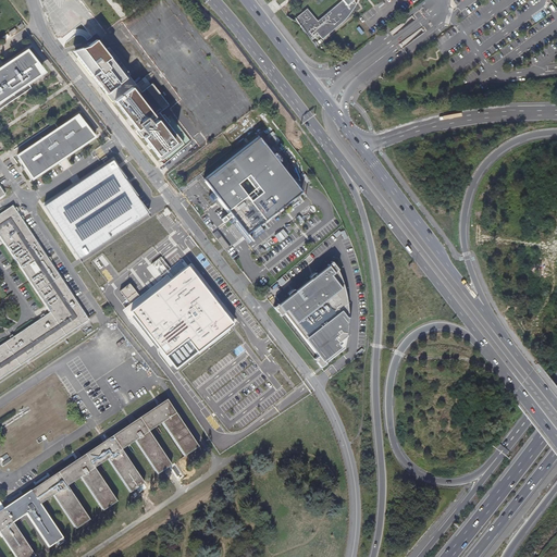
[(329,33),(334,29),(342,23),(346,19),(356,4),(353,0),(342,0),(343,0),(318,22),(307,9),(295,20),(300,26),(301,27),(310,38),(317,33),(319,31),(321,33),(322,33),(323,34),(325,34),(329,33)]
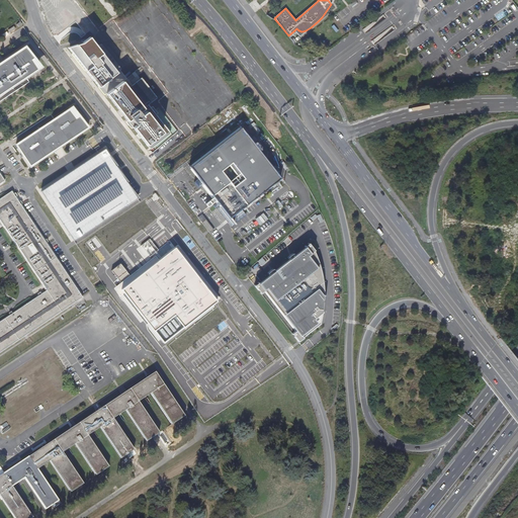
[(299,36),(311,27),(306,30),(303,31),(300,31),(299,30),(298,30),(296,28),(294,30),(299,36)]
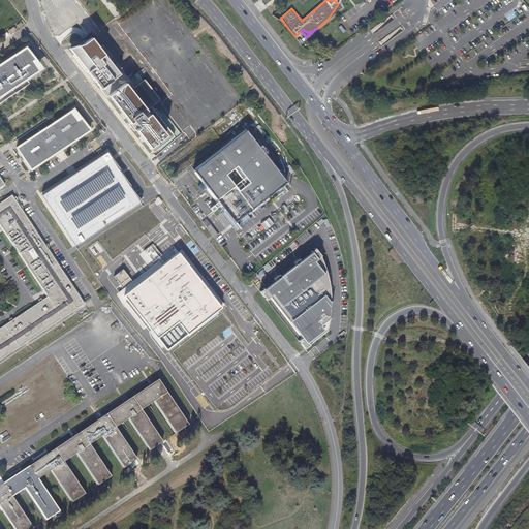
[(106,97),(109,96),(125,83),(119,74),(123,71),(124,70),(104,45),(98,47),(92,37),(84,43),(69,49),(74,55),(73,55),(87,72),(90,71),(102,88),(100,89),(106,97)]
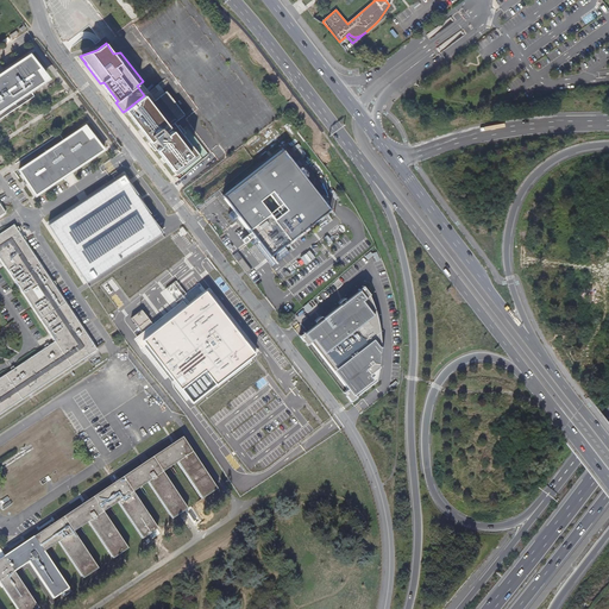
[(30,55),(0,77),(0,115),(45,81),(41,75),(37,70),(41,68),(30,55)]
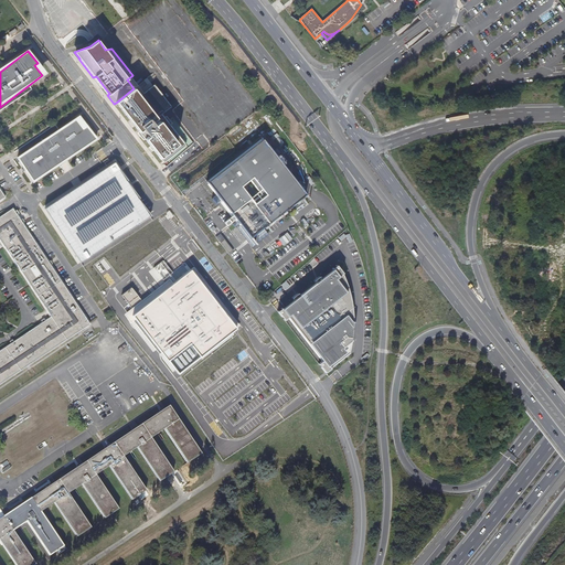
[(141,89),(131,76),(127,80),(134,88),(139,96),(153,86),(150,83),(141,89)]
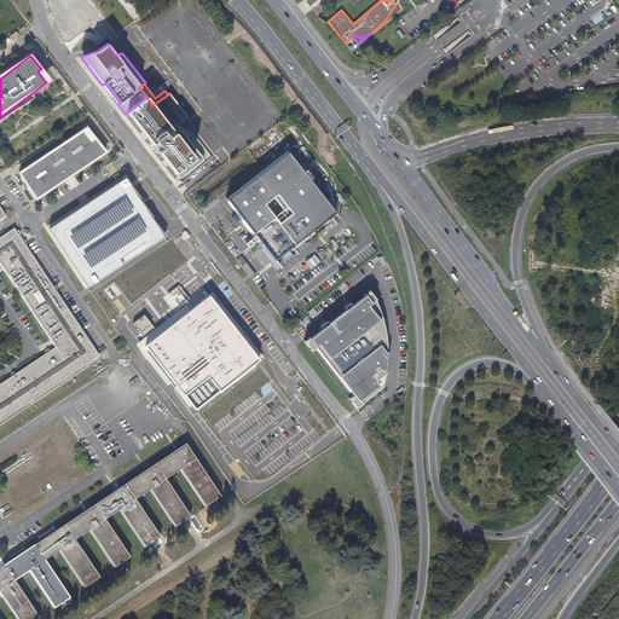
[(146,97),(127,113),(152,144),(150,145),(156,154),(158,152),(165,160),(163,161),(169,168),(171,167),(179,179),(204,160),(186,137),(189,136),(181,127),(180,128),(178,125),(187,117),(169,92),(168,94),(152,105),(146,97)]
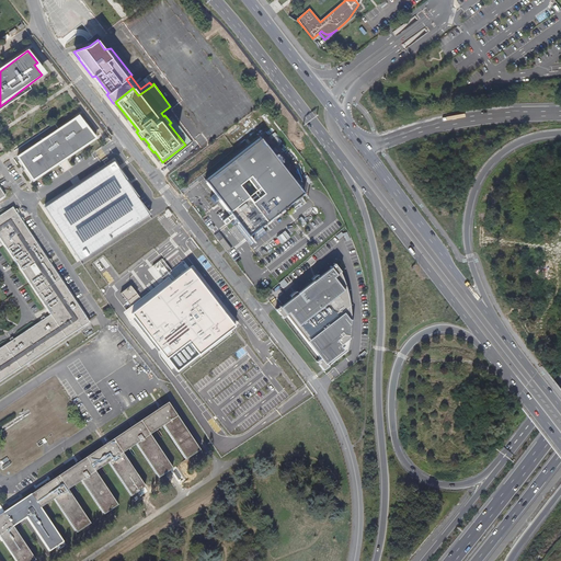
[(76,117),(26,157),(43,179),(95,138),(86,125),(83,127),(80,123),(76,117)]
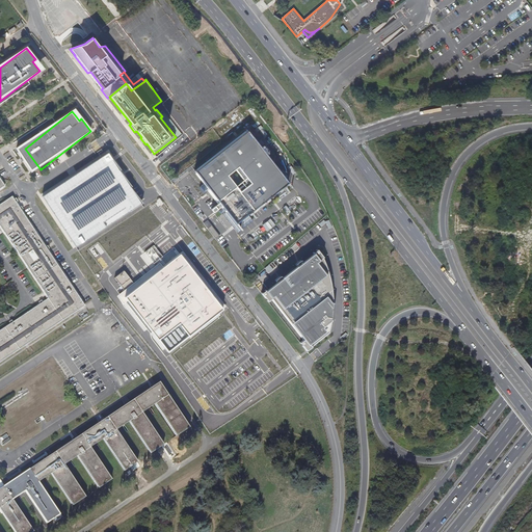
[(247,131),(195,171),(236,223),(288,183),(247,131)]
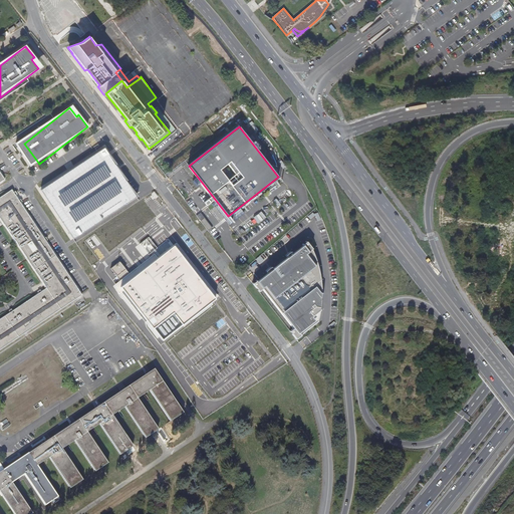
[(139,197),(105,148),(42,191),(75,240),(139,197)]
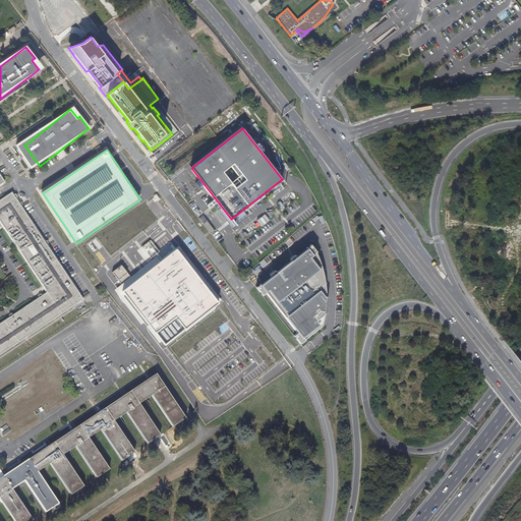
[(0,184),(4,181),(0,175),(0,354),(84,299),(91,295),(81,281),(74,285),(12,192),(0,199),(0,218),(48,291),(0,323),(0,184)]
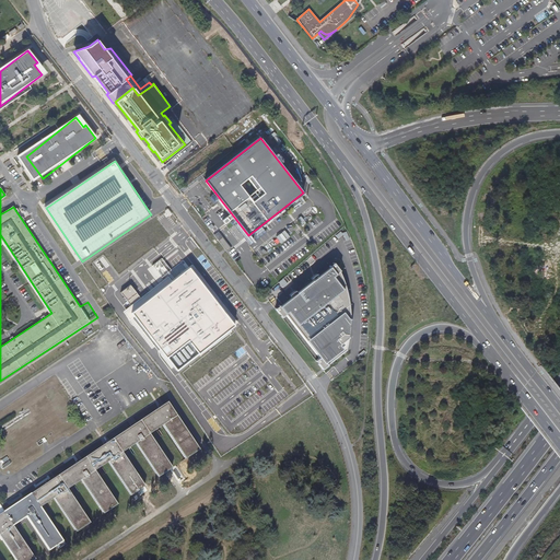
[(223,237),(219,241),(228,251),(231,248),(223,237)]
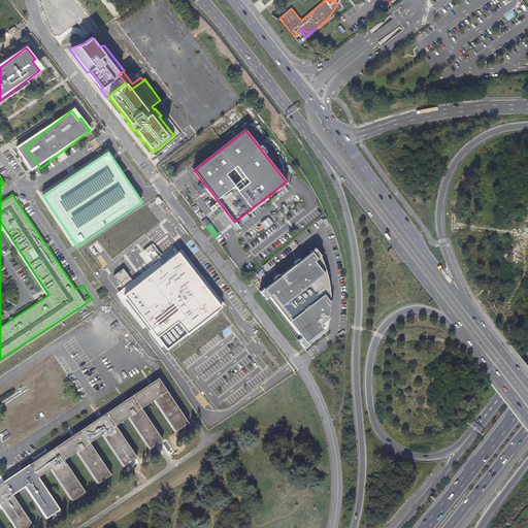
[(153,243),(144,250),(154,262),(162,256),(153,243)]
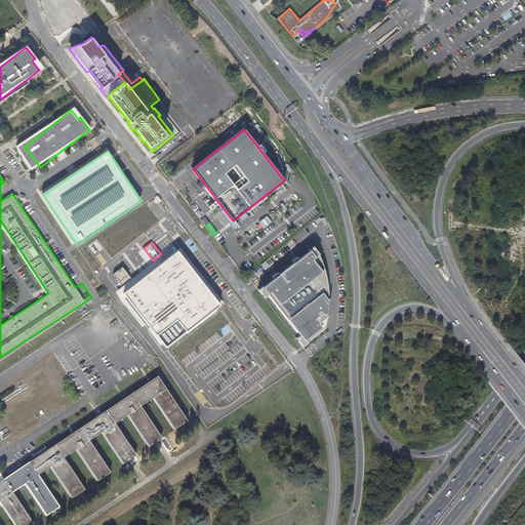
[(329,300),(328,299),(328,290),(326,276),(321,261),(318,254),(319,254),(313,246),(309,250),(310,250),(298,258),(297,256),(291,260),(293,263),(278,274),(277,272),(271,277),(273,279),(263,286),(261,286),(257,289),(264,297),(268,294),(299,334),(295,337),(303,347),(308,342),(307,341),(324,328),(326,320),(327,315),(328,316),(327,313),(328,306),(328,301),(329,300)]
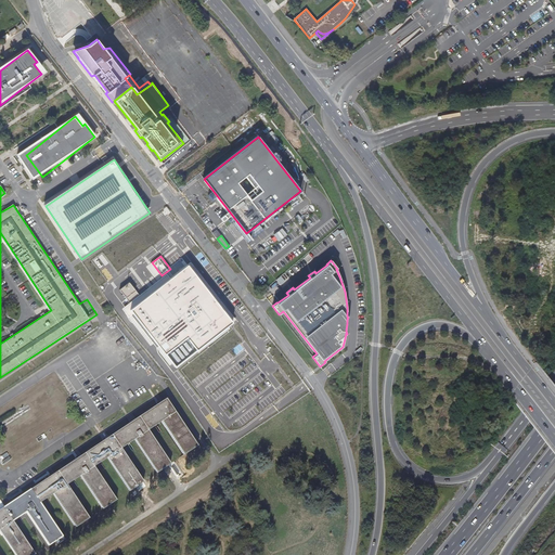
[(129,310),(175,368),(232,322),(196,275),(199,273),(191,262),(129,310)]
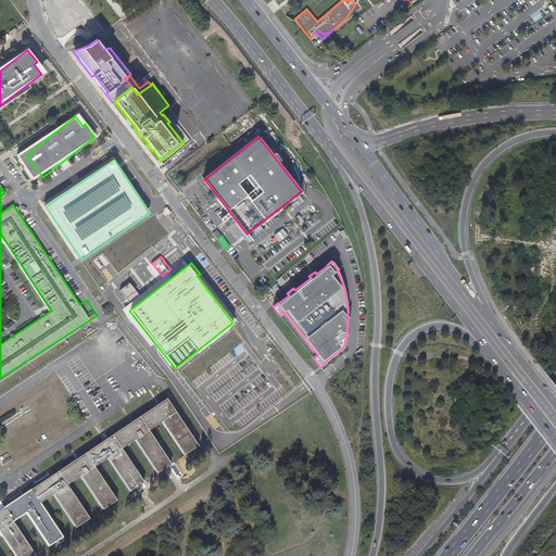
[(197,276),(232,323),(236,320),(200,274),(197,276)]
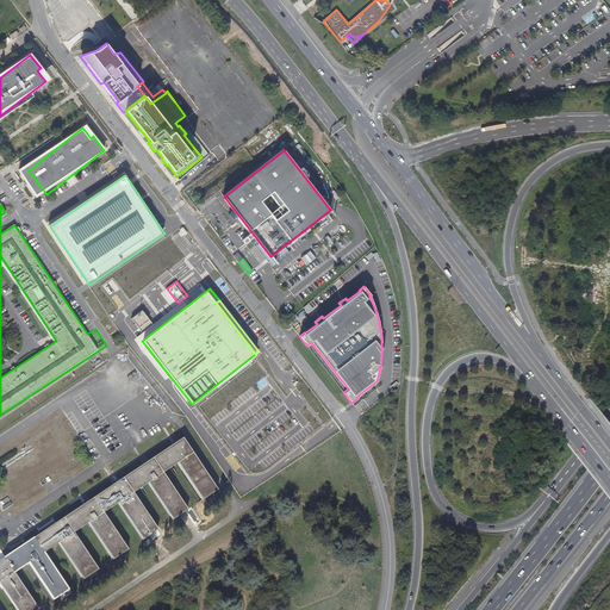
[(155,325),(143,311),(131,319),(143,334),(155,325)]
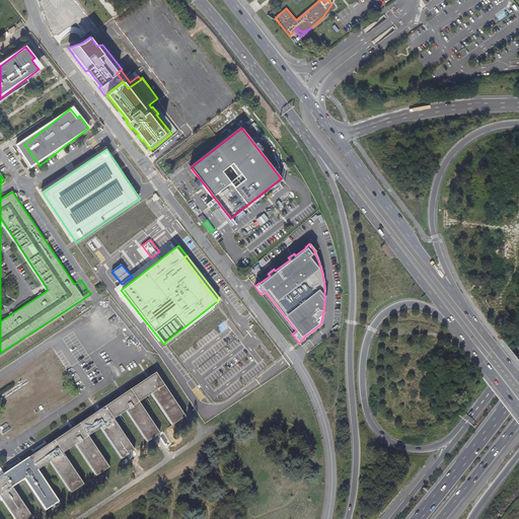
[(246,277),(254,271),(252,268),(244,275),(246,277)]
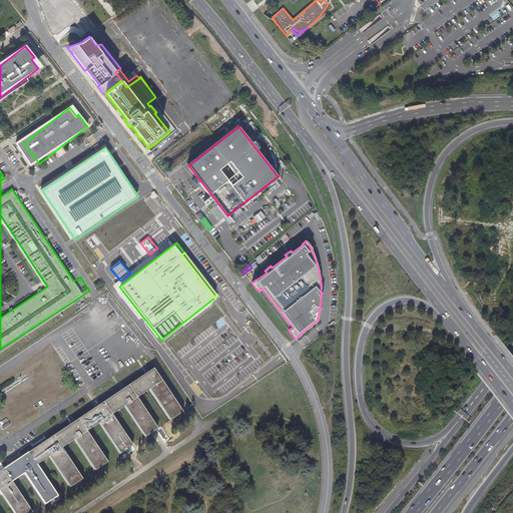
[(83,300),(74,306),(76,309),(85,303),(83,300)]
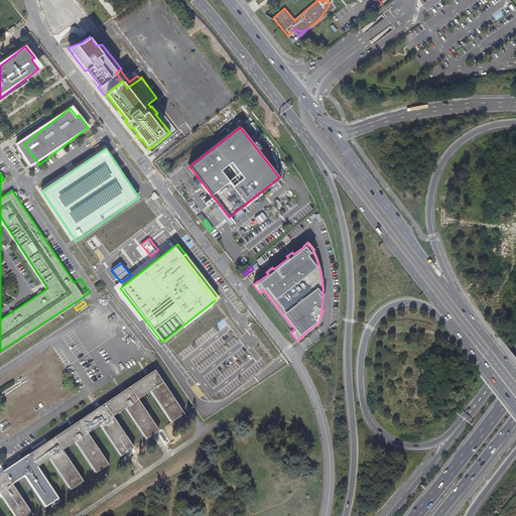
[(76,313),(73,308),(46,326),(50,331),(76,313)]
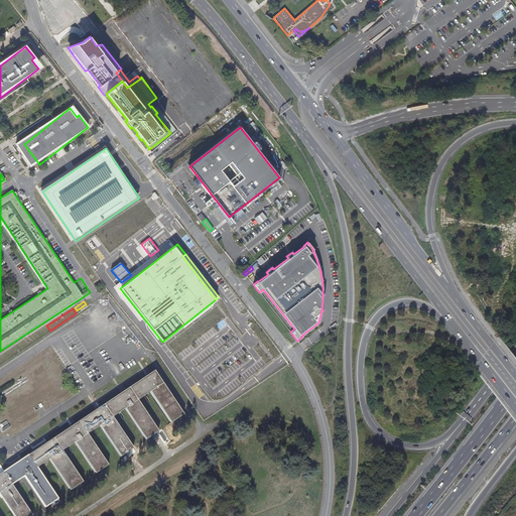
[(126,409),(146,440),(152,435),(159,431),(138,400),(150,392),(171,423),(184,414),(154,371),(4,472),(0,466),(0,494),(14,515),(32,515),(11,485),(24,477),(45,507),(57,499),(36,468),(50,460),(71,491),(83,483),(62,450),(76,442),(96,474),(108,466),(88,433),(101,425),(121,457),(134,448),(113,416),(126,409)]
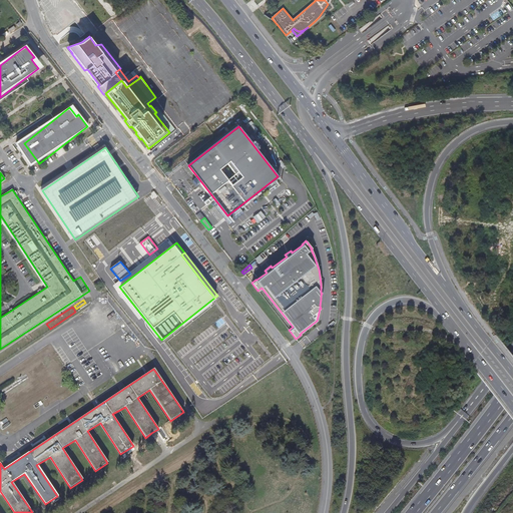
[(454,403),(448,399),(443,405),(449,409),(454,403)]
